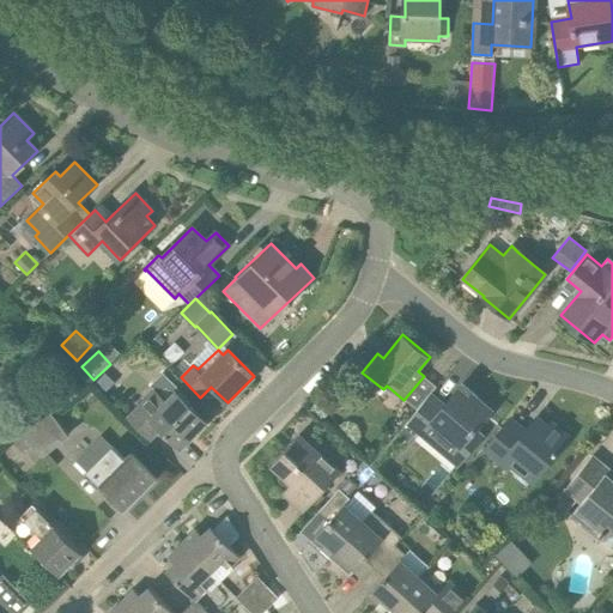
[(492,410),(462,384),(443,407),(429,396),(405,425),(455,467),(481,436),(475,431),(492,410)]
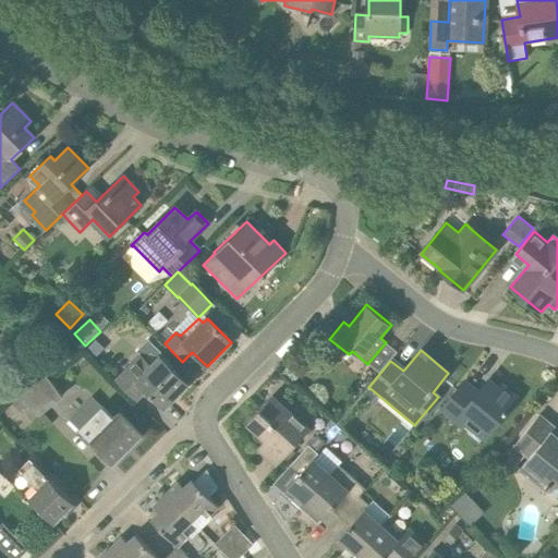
[(152,365),(141,355),(116,380),(136,401),(146,390),(165,409),(189,385),(160,356),(152,365)]
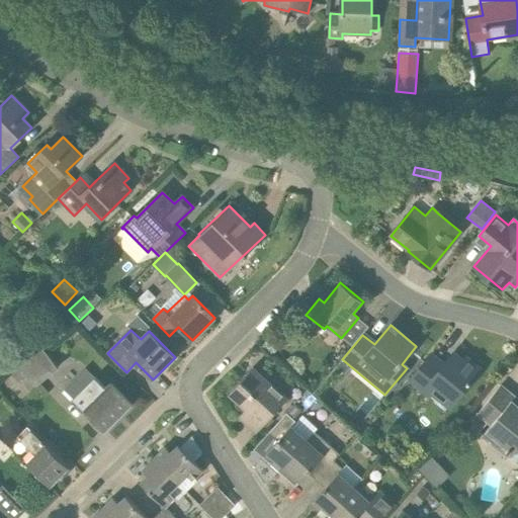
[(34,385),(58,367),(42,348),(11,374),(18,383),(27,376),(34,385)]
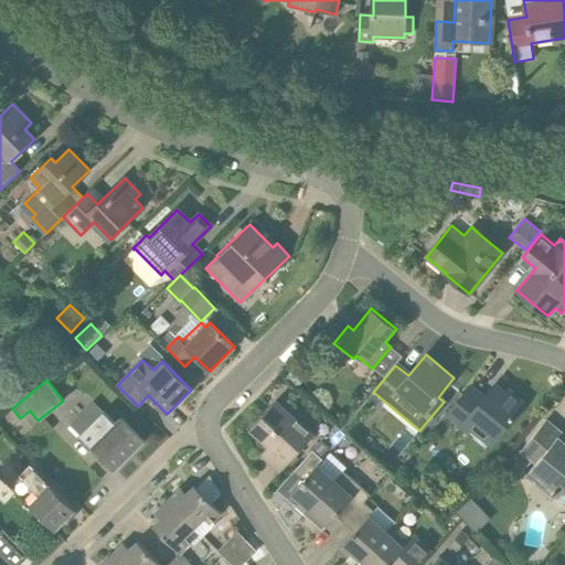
[(505,394),(494,384),(478,405),(465,394),(447,414),(468,432),(471,428),(491,444),(525,403),(509,390),(505,394)]
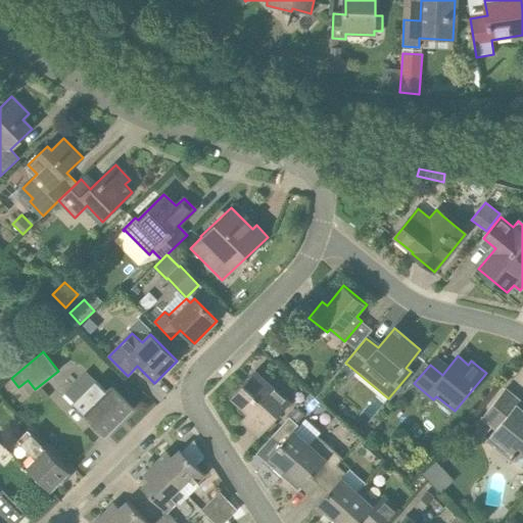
[(258,438),(290,402),(254,371),(230,398),(254,421),(247,428),(258,438)]
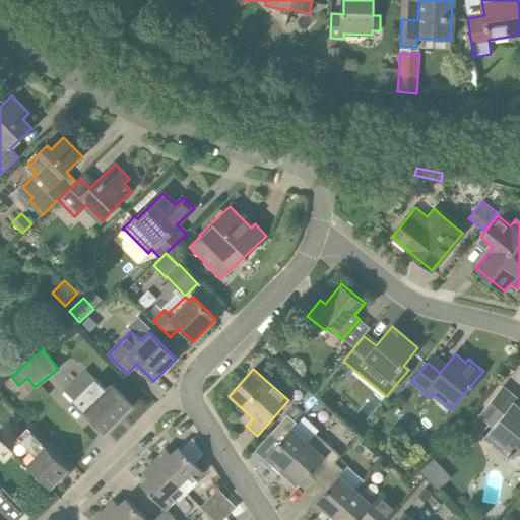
[(91,382),(82,373),(64,390),(106,433),(132,406),(112,385),(107,389),(95,378),(91,382)]
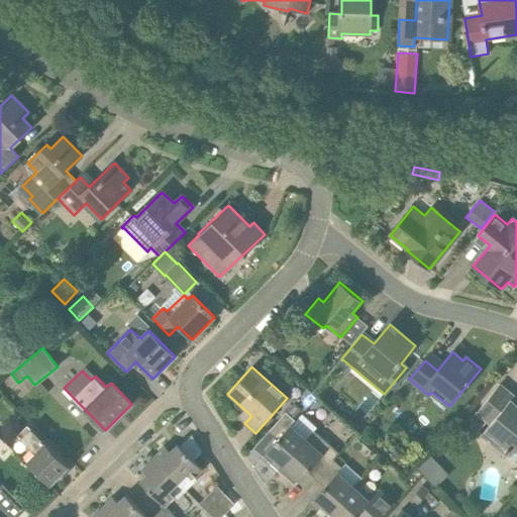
[(516,401),(513,398),(515,397),(500,385),(476,414),(490,425),(481,436),(505,457),(507,454),(516,461),(516,401)]
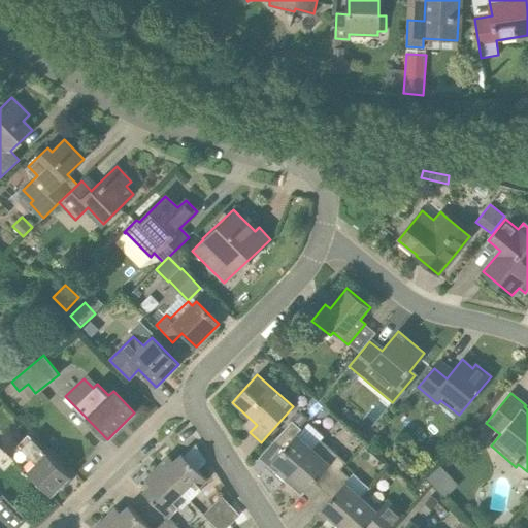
[(287,479),(321,441),(324,437),(306,422),(307,420),(300,413),(292,421),(274,441),(283,449),(268,466),(276,473),(278,471),(287,479)]
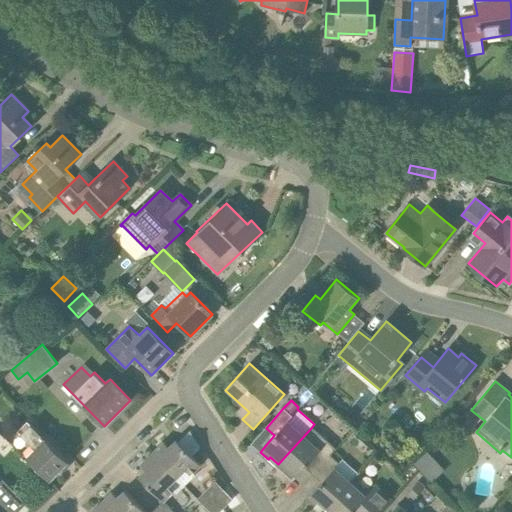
[(50,480),(68,461),(31,425),(22,434),(36,448),(27,457),(50,480)]
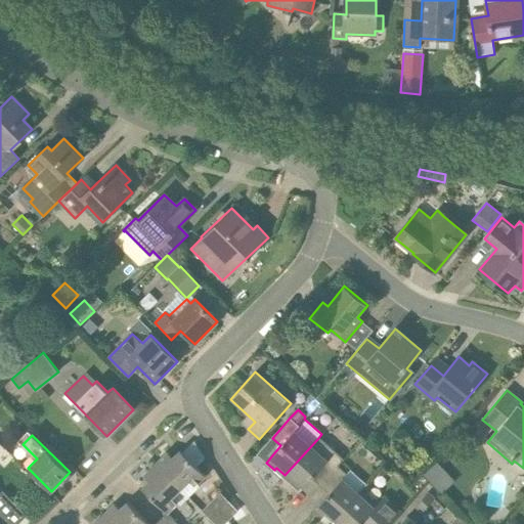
[(344,460),(318,438),(285,475),(293,482),(291,484),(299,492),(311,477),(320,485),(338,466),(344,460)]
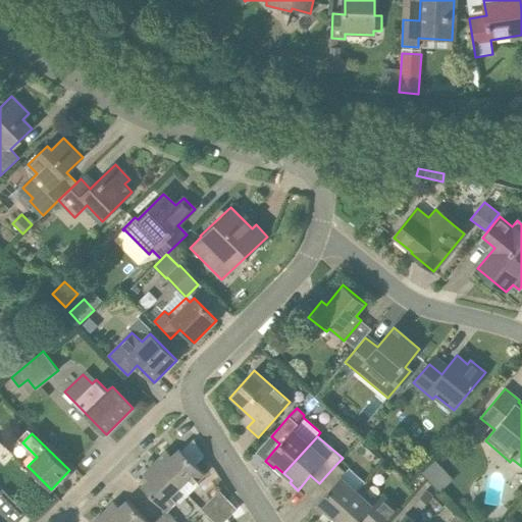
[(179,487),(188,494),(199,485),(196,482),(205,473),(179,449),(172,456),(167,451),(155,462),(179,487)]
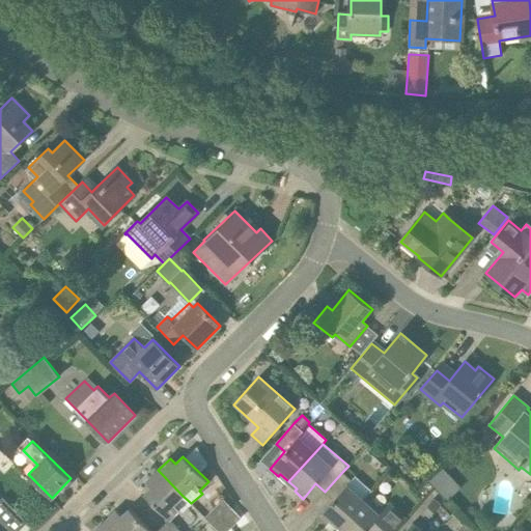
[(191,503),(183,496),(158,470),(145,481),(151,487),(144,495),(169,521),(179,510),(180,511),(191,503)]
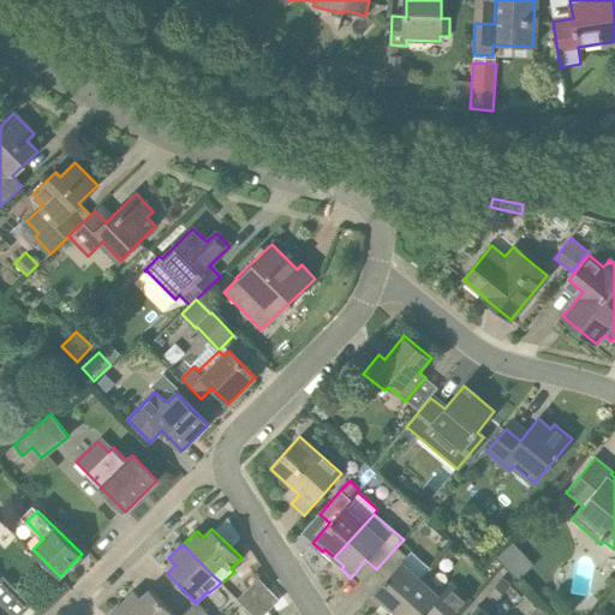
[(406,556),(396,547),(376,569),(386,579),(369,599),(378,608),(381,605),(390,614),(421,580),(419,580),(430,568),(411,551),(406,556)]
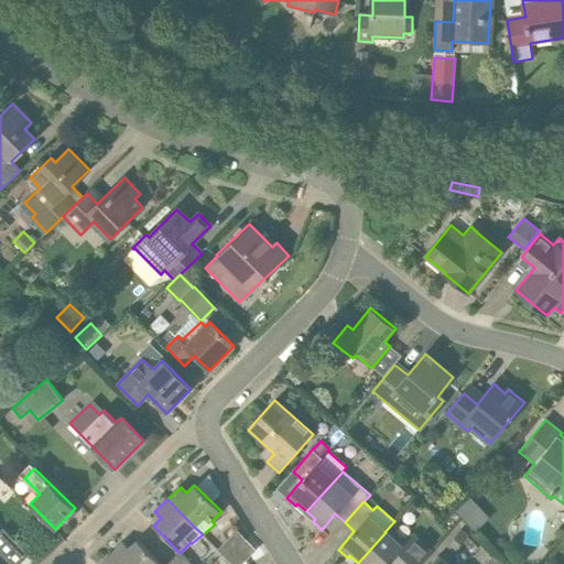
[(217,550),(227,560),(247,540),(237,530),(217,550)]
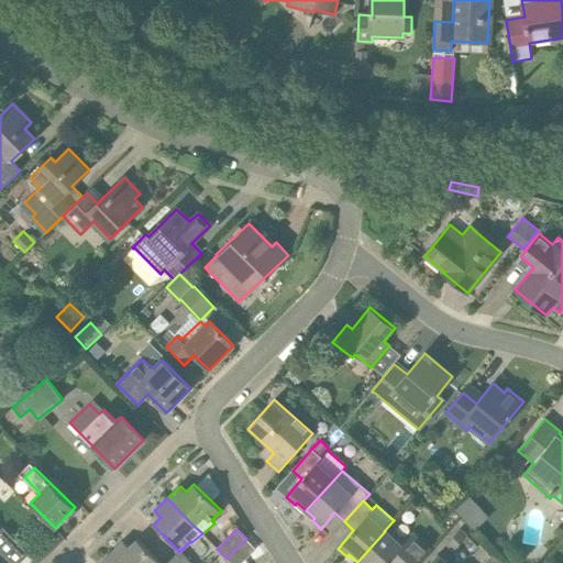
[(453,551),(457,547),(467,536),(460,529),(446,544),(453,551)]
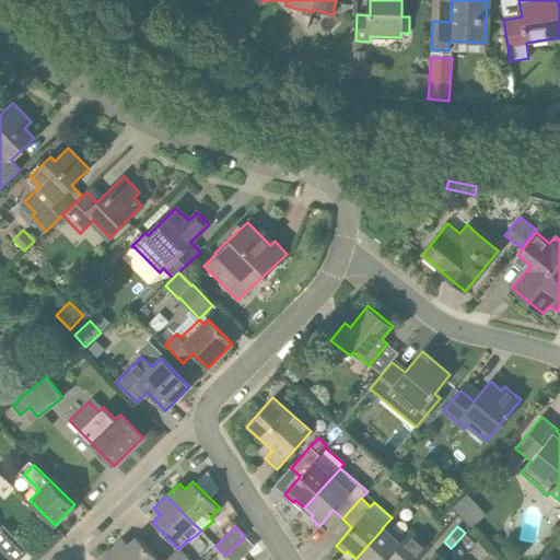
[(399,544),(383,528),(356,559),(385,559),(386,559),(418,559),(430,548),(411,531),(405,538),(399,544)]
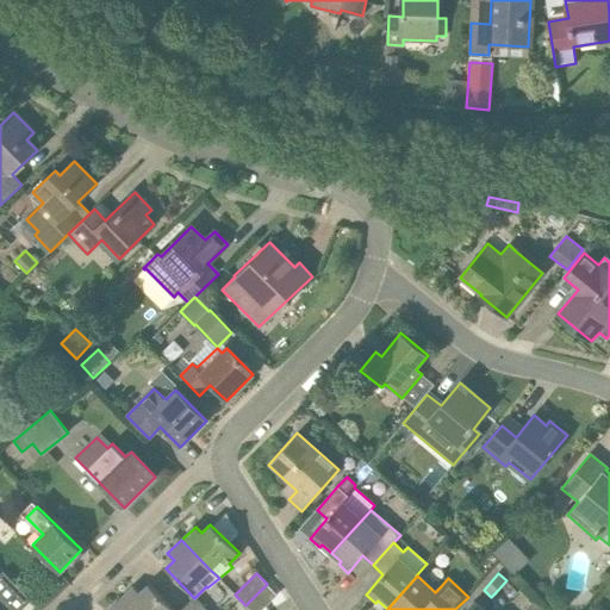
[(267,584),(246,605),(249,609),(261,609),(278,595),(267,584)]
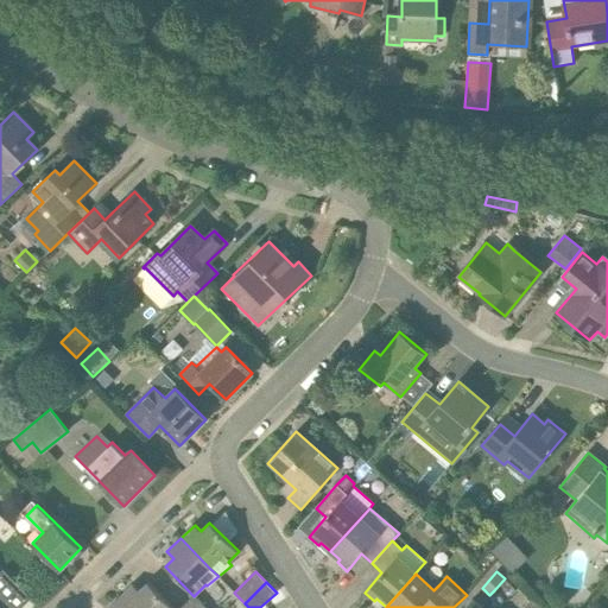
[(119,597),(128,607),(172,607),(149,583),(139,591),(133,584),(119,597)]
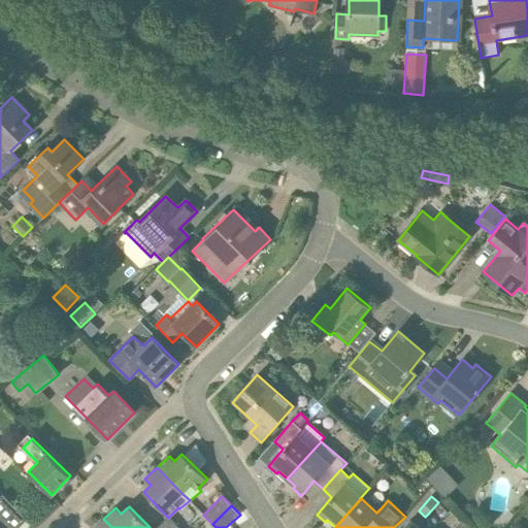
[(0,527),(13,527),(0,514),(0,527)]
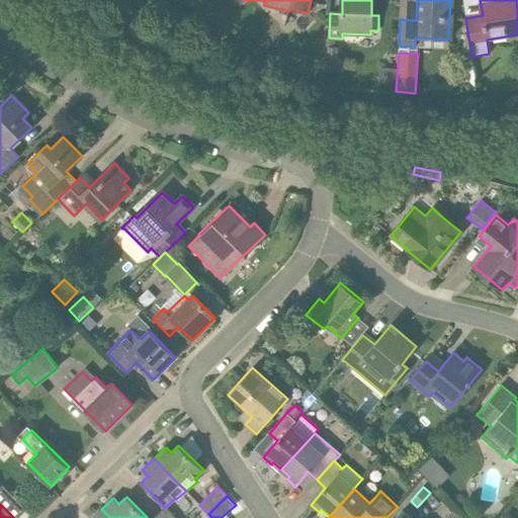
[(109,517),(101,509),(92,517),(109,517)]
